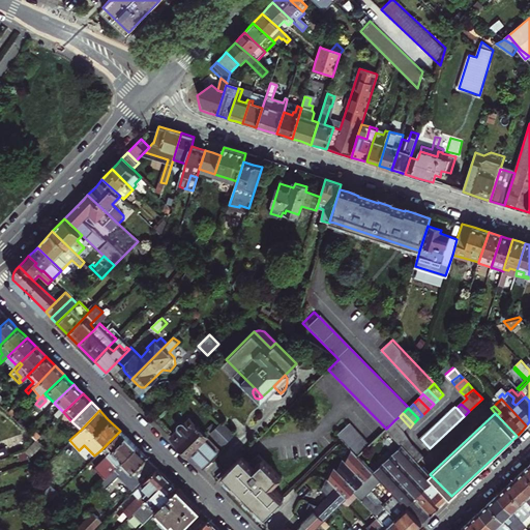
[(410,428),(400,416),(394,420),(405,432),(410,428)]
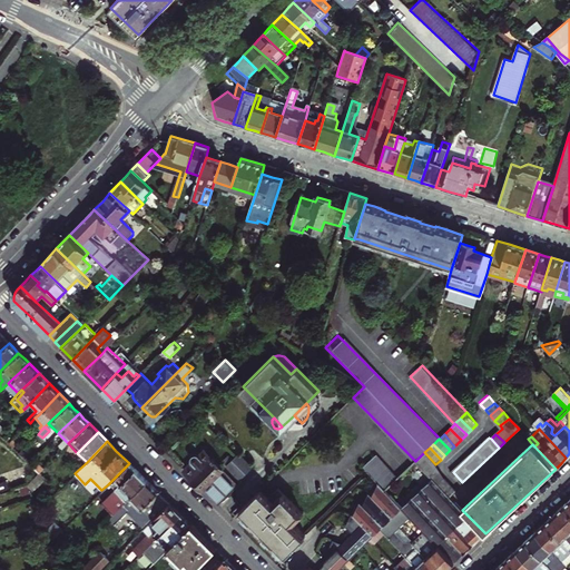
[(194,462),(184,472),(196,483),(203,491),(204,490),(209,494),(219,504),(236,485),(220,471),(223,468),(206,451),(200,457),(198,455),(196,455),(195,457),(193,459),(193,461),(194,462)]
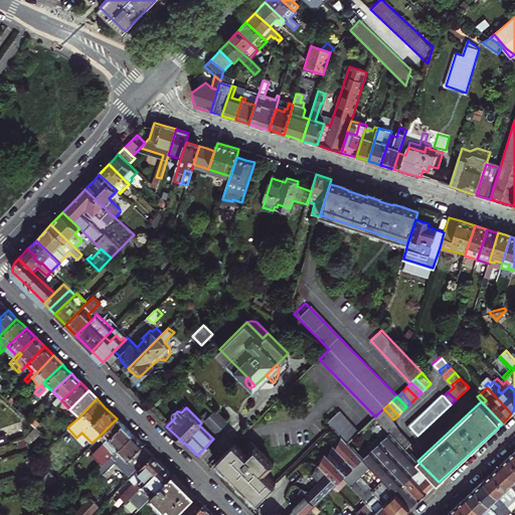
[(216,435),(228,420),(216,408),(203,421),(216,435)]
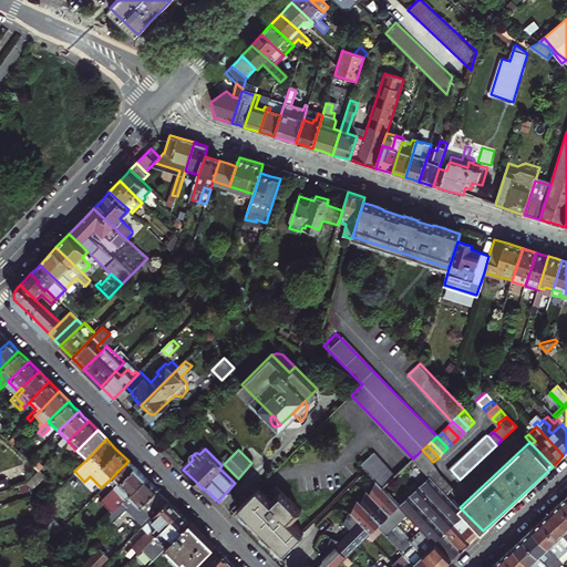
[(425,471),(433,462),(422,450),(413,459),(425,471)]
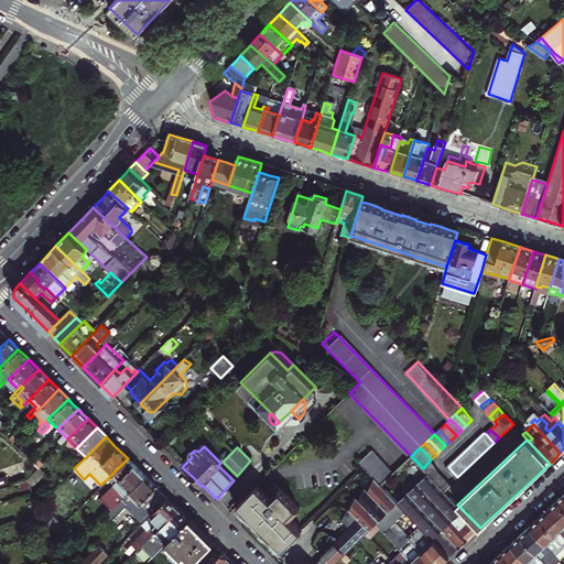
[(371,451),(359,463),(376,479),(381,485),(393,474),(371,451)]
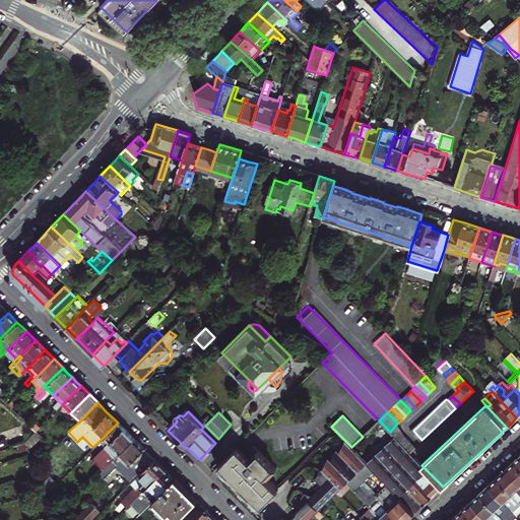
[(118,423),(99,442),(105,447),(92,459),(103,470),(134,440),(126,431),(118,423)]
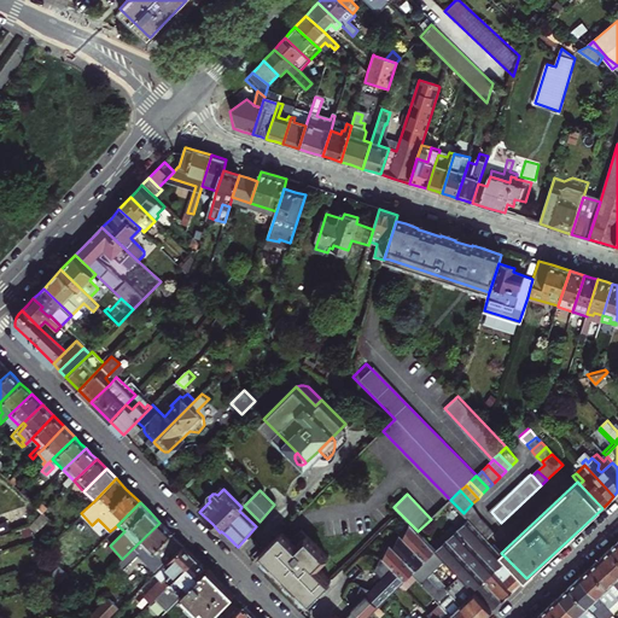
[(468,518),(476,526),(483,519),(472,503),(464,513),(468,518)]
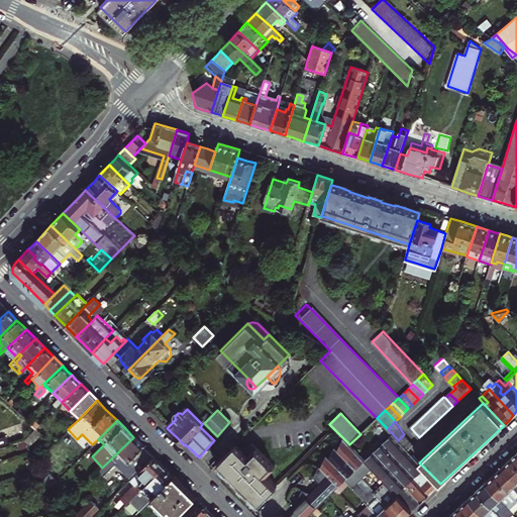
[(392,433),(364,460),(372,469),(384,482),(412,511),(423,500),(440,484),(419,462),(408,450),(398,440),(392,433)]
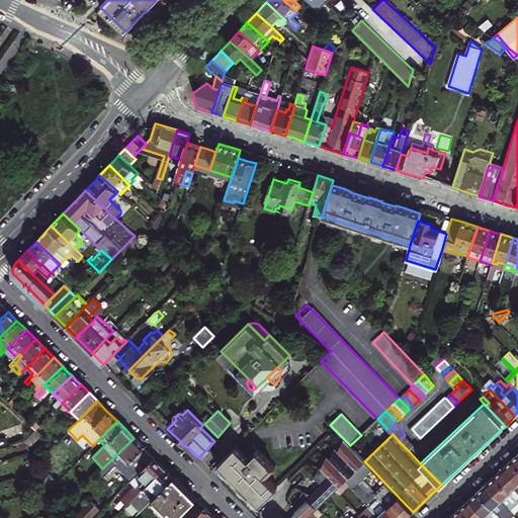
[(409,451),(414,445),(405,435),(399,441),(409,451)]
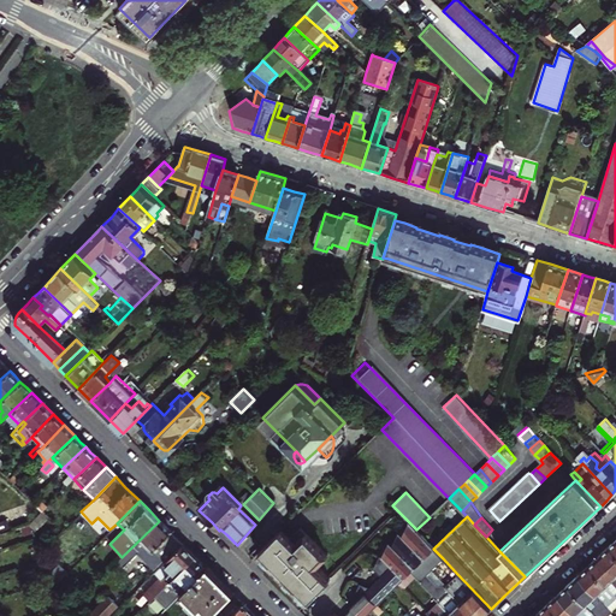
[(141,550),(147,556),(171,532),(165,527),(159,521),(122,557),(118,561),(124,567),(141,550)]
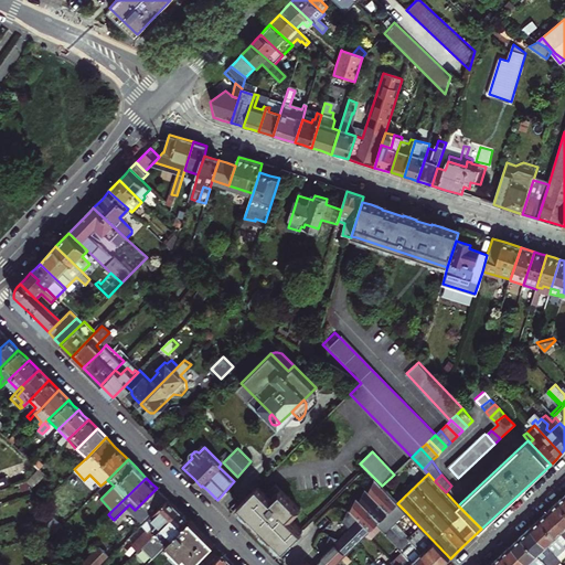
[(337,564),(376,525),(397,503),(382,486),(376,480),(369,490),(368,488),(360,501),(356,498),(349,511),(348,510),(341,521),(349,529),(340,539),(330,535),(326,550),(328,552),(322,557),(324,558),(329,563),(330,564),(337,564)]
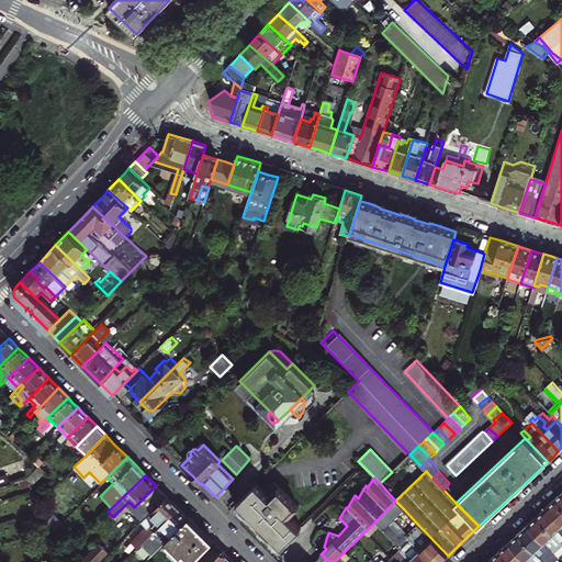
[(265,492),(257,483),(235,505),(280,550),(299,531),(301,528),(289,516),(299,506),(273,482),(265,492)]
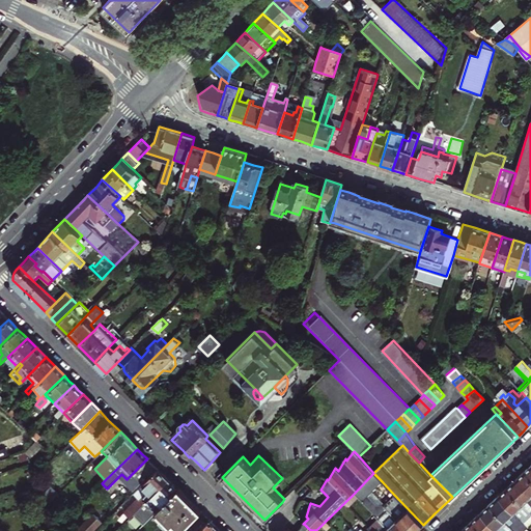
[(147,458),(127,479),(134,486),(137,482),(141,485),(158,469),(151,464),(147,458)]
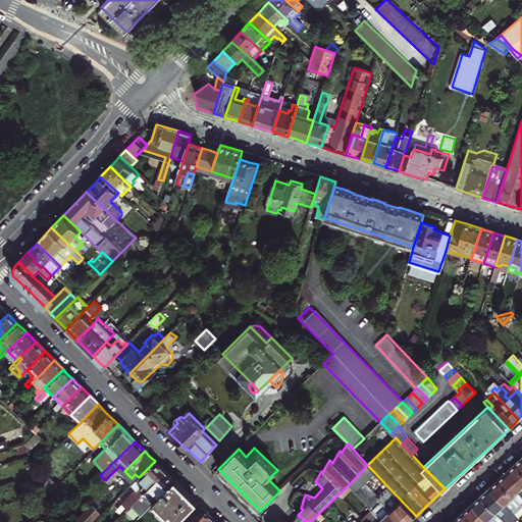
[(155,461),(139,477),(131,485),(135,489),(121,503),(127,509),(131,506),(165,471),(159,466),(155,461)]
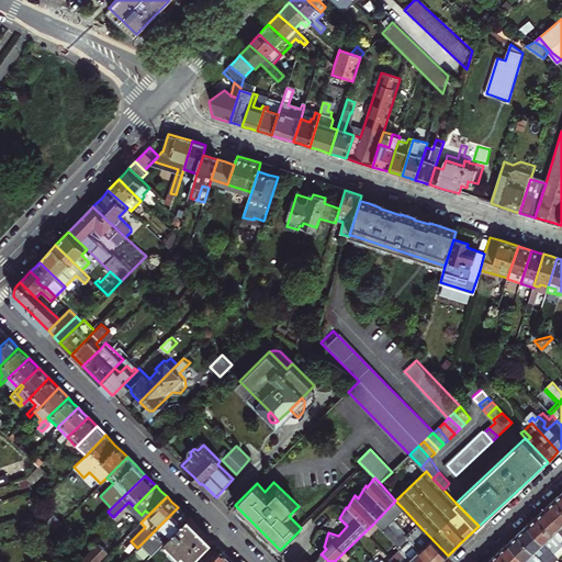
[(561,502),(557,497),(552,502),(547,506),(561,521),(561,502)]
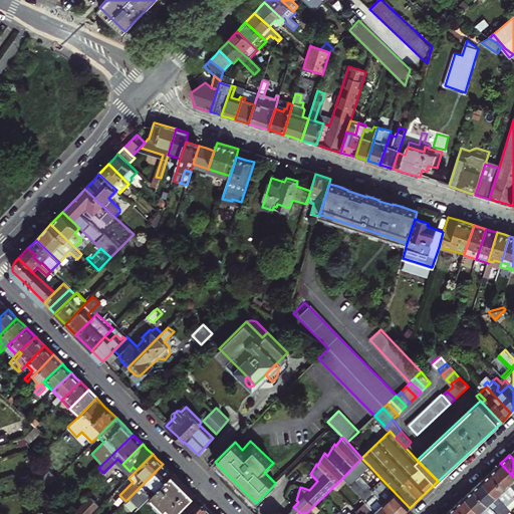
[(365,502),(376,513),(394,513),(371,490),(363,489),(355,480),(359,476),(369,466),(361,458),(342,478),(365,502)]
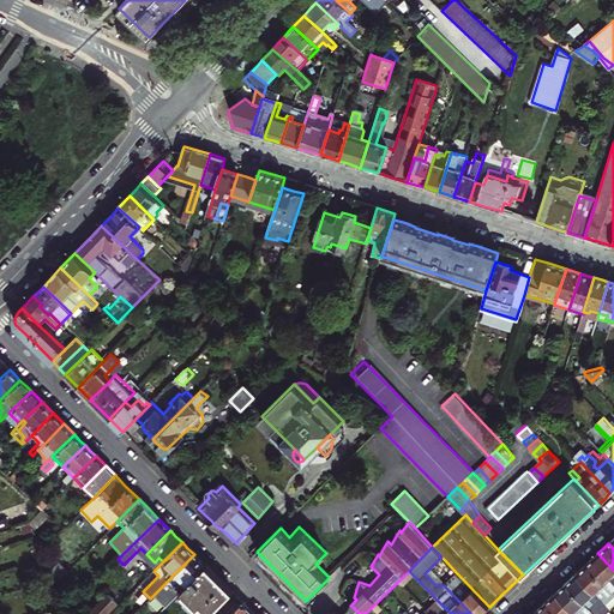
[(613,570),(597,553),(593,558),(588,564),(613,591),(613,570)]
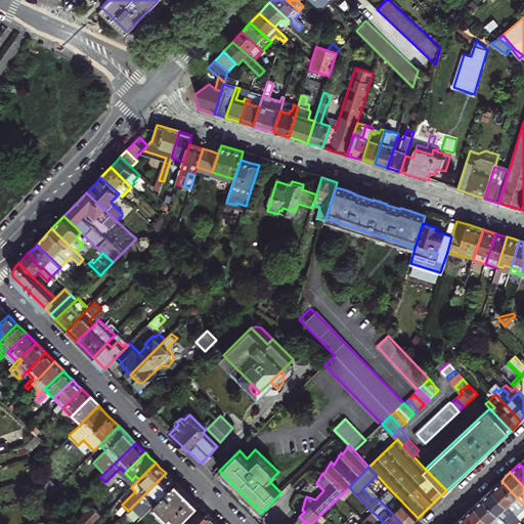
[(166,473),(131,508),(141,517),(153,506),(175,483),(170,478),(166,473)]
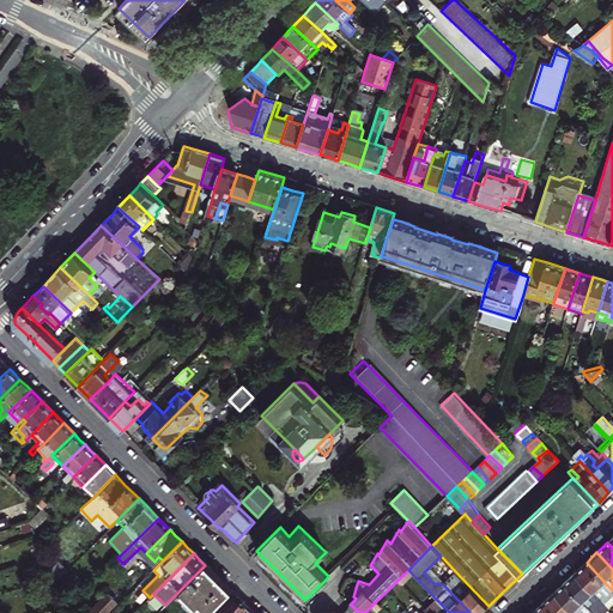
[(581,566),(576,572),(608,606),(612,601),(612,590),(587,563),(581,566)]
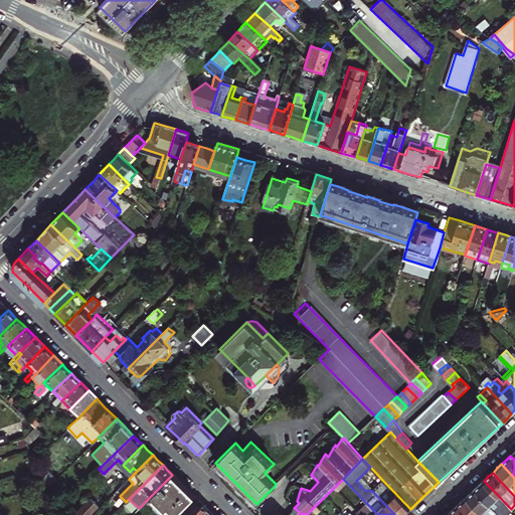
[(172,475),(150,497),(156,503),(153,506),(160,514),(164,511),(167,514),(174,514),(193,496),(184,486),(172,475)]
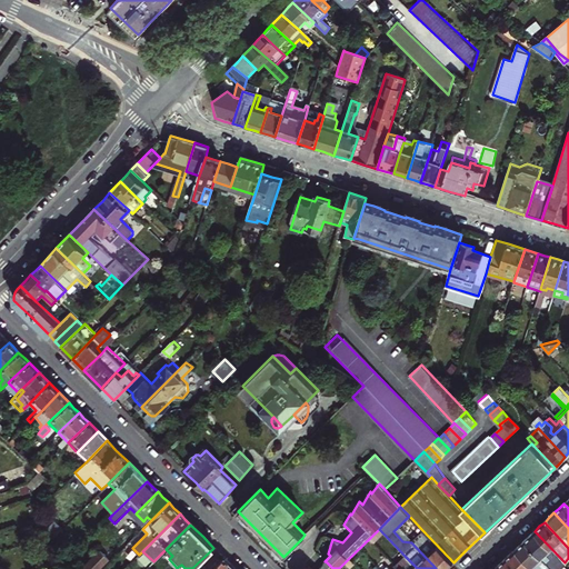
[(402,541),(411,542),(412,541),(398,527),(393,531),(402,541)]
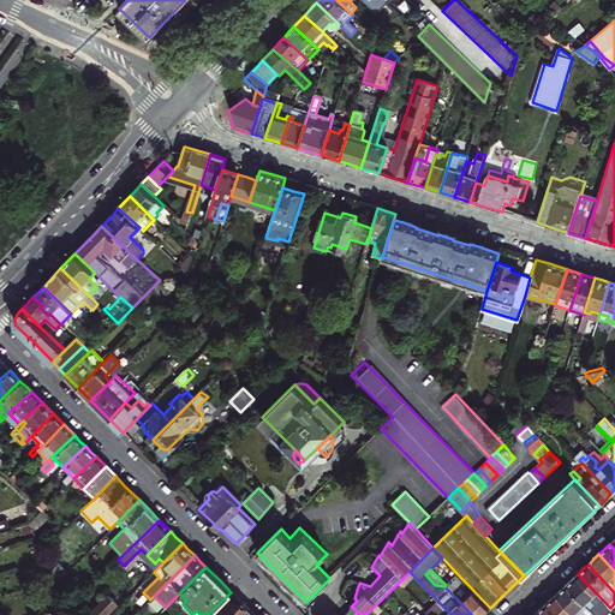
[(446,585),(445,586),(471,614),(482,614),(483,614),(490,608),(457,573),(446,585)]
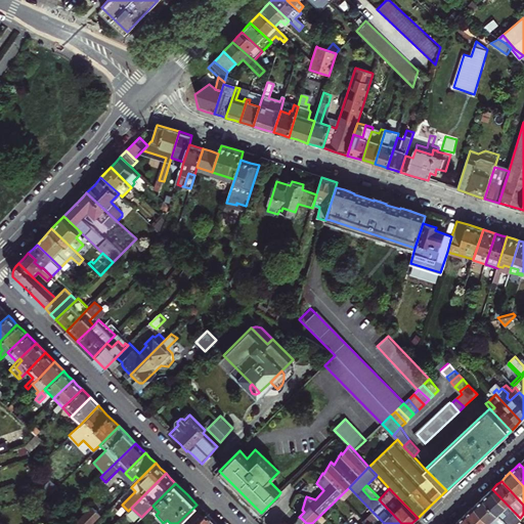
[(513,523),(520,518),(492,489),(488,493),(483,497),(508,523),(513,523)]
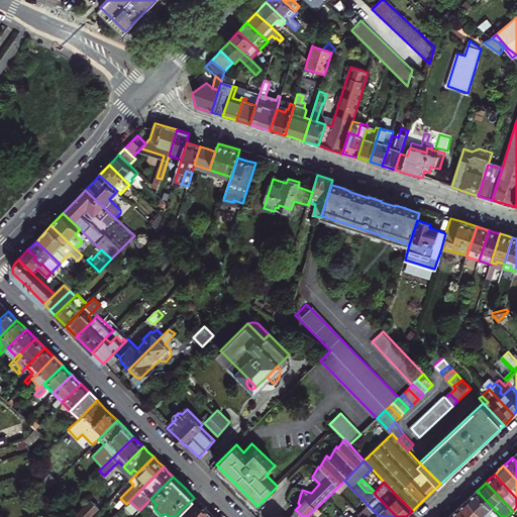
[(501,516),(477,491),(473,495),(468,499),(485,516),(501,516)]
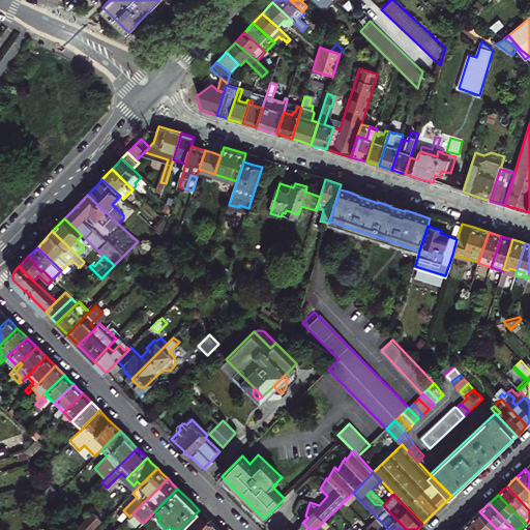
[(497,529),(479,511),(476,516),(471,520),(480,529),(497,529)]
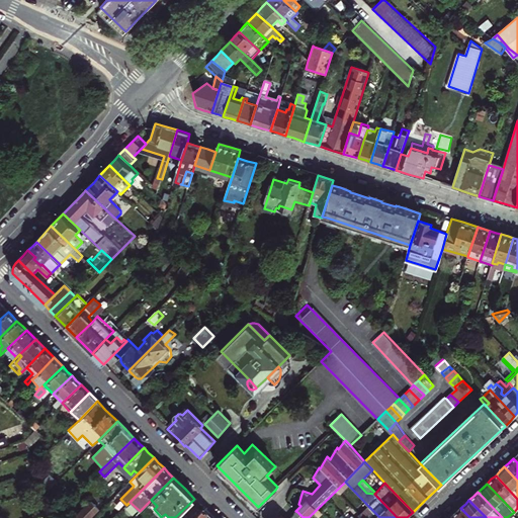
[(74,517),(88,517),(98,508),(91,502),(74,517)]
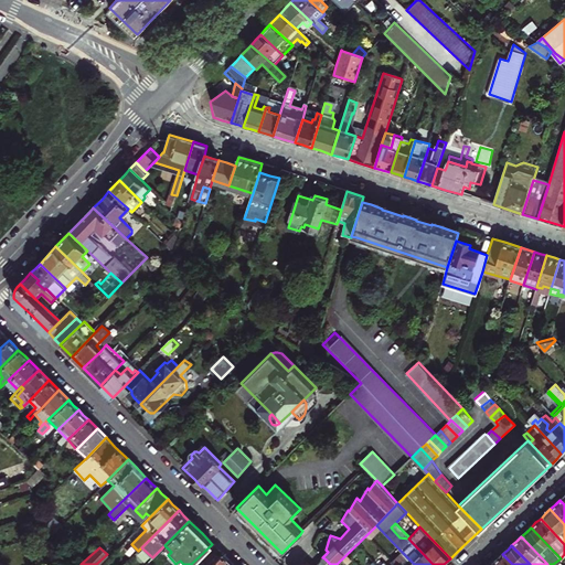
[(394,564),(413,564),(414,564),(402,552),(391,561),(394,564)]
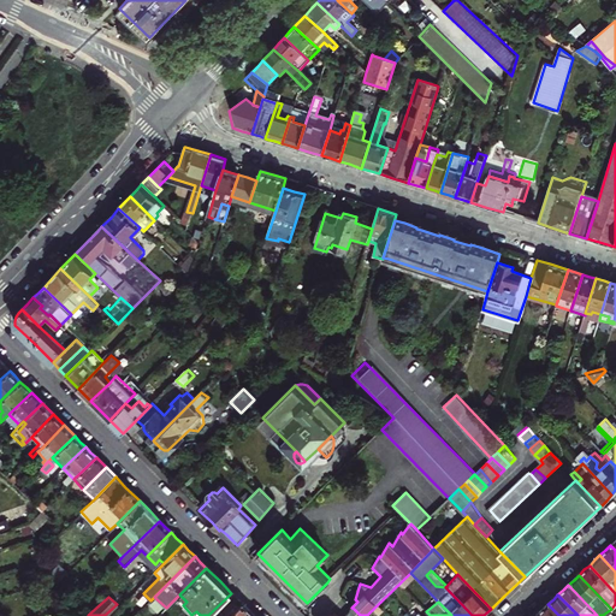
[(246,608),(242,604),(232,614),(230,614),(226,615),(250,615),(253,615),(246,608)]
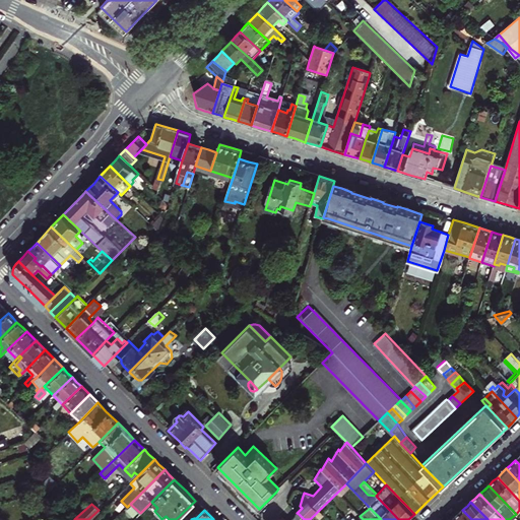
[(471,519),(462,510),(458,513),(454,517),(456,519),(471,519)]
